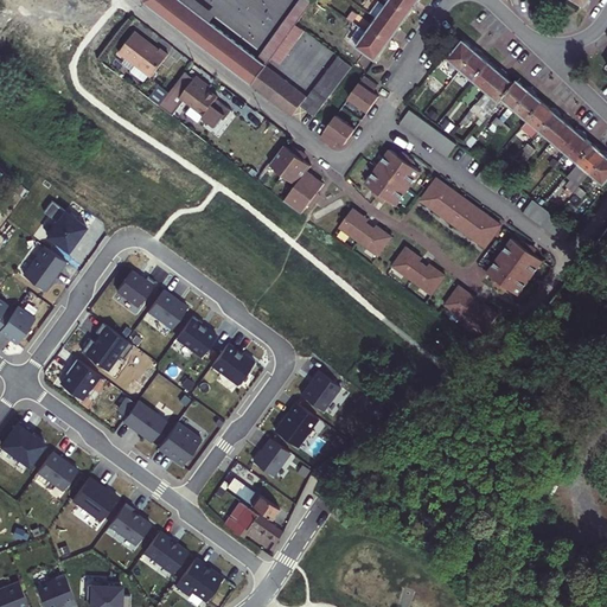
[(20,0),(42,13),(49,0),(20,0)]
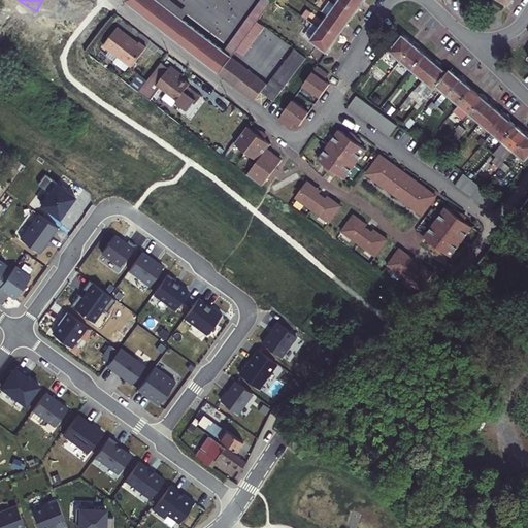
[(182,20),(156,0),(124,0),(125,3),(190,52),(255,101),(261,93),(267,85),(232,58),(225,53),(201,34),(182,20)]
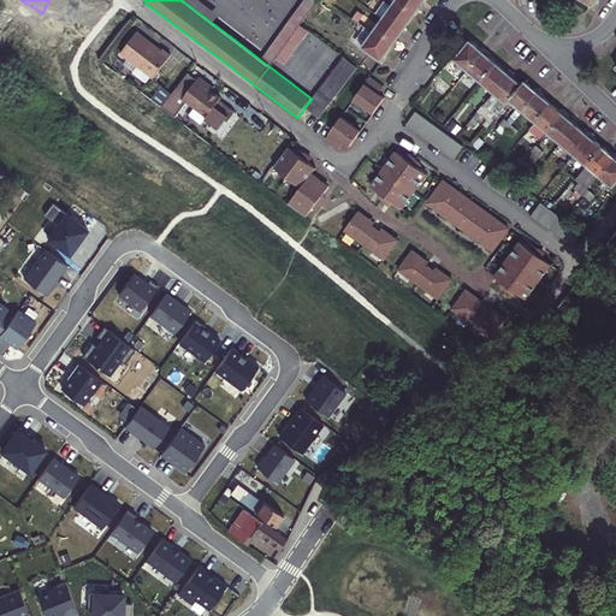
[(196,0),(182,0),(212,23),(218,16),(196,0)]
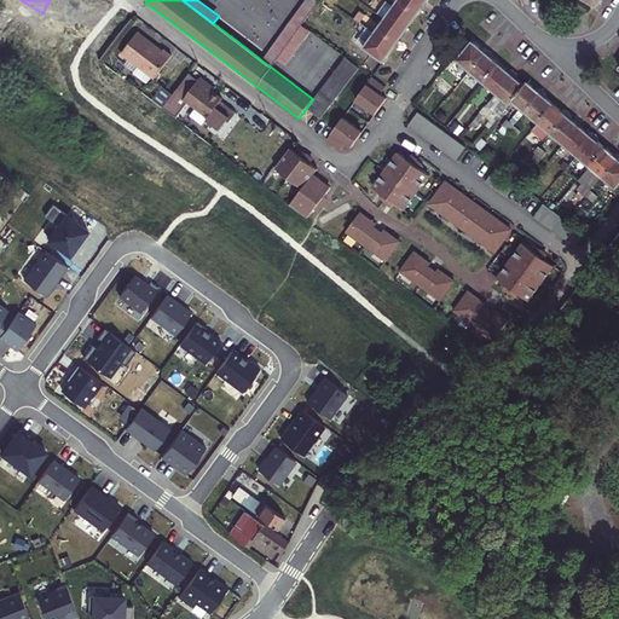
[(313,10),(319,0),(307,0),(305,4),(313,10)]
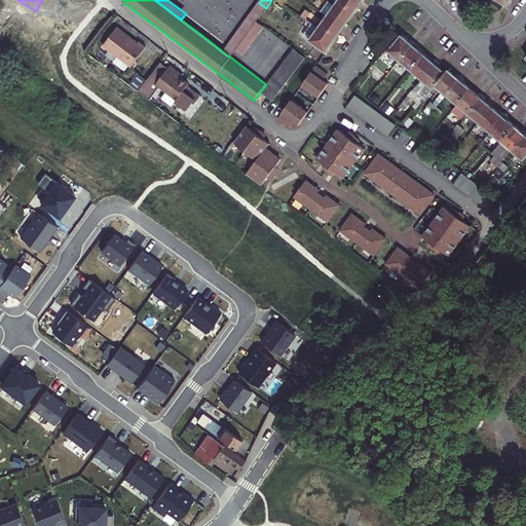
[(335,5),(351,16),(360,5),(352,0),(331,0),(331,1),(335,5)]
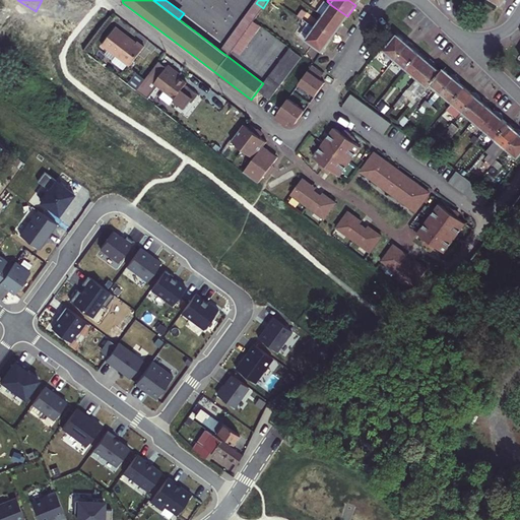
[(221,52),(229,57),(253,22),(254,20),(263,8),(256,3),(221,52)]
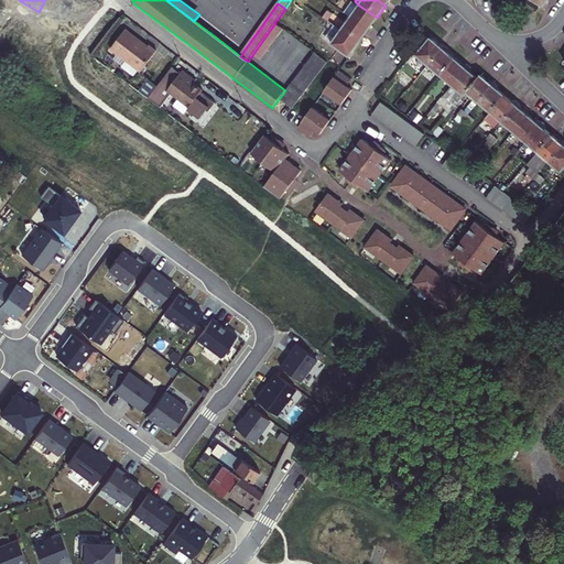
[(350,19),(368,31),(377,18),(359,6),(350,19)]
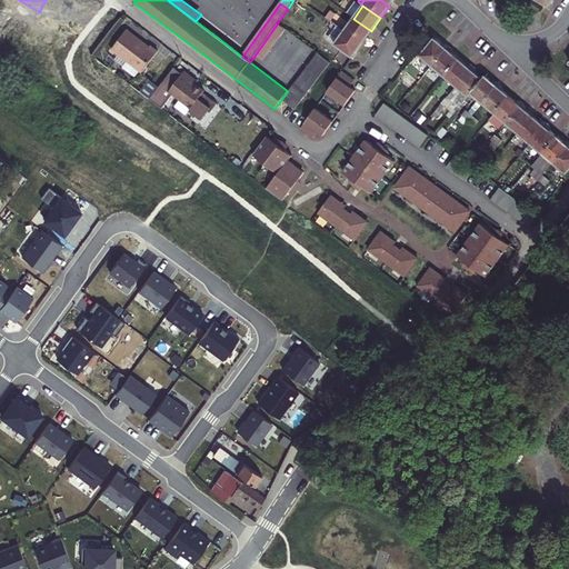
[(331,11),(326,18),(330,22),(336,15),(331,11)]
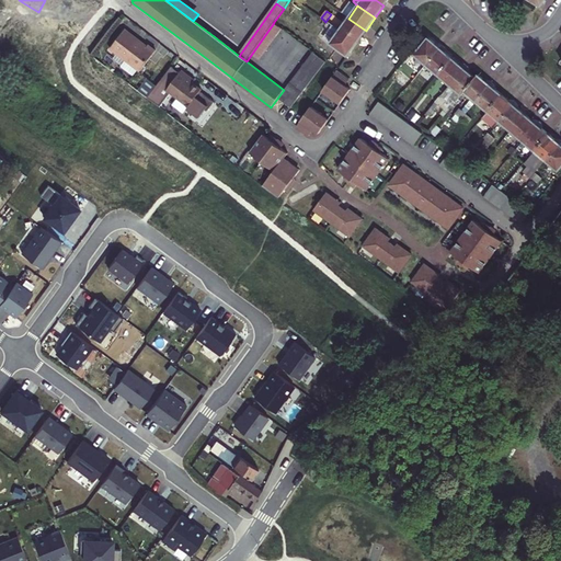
[(321,27),(325,22),(321,18),(317,24),(321,27)]
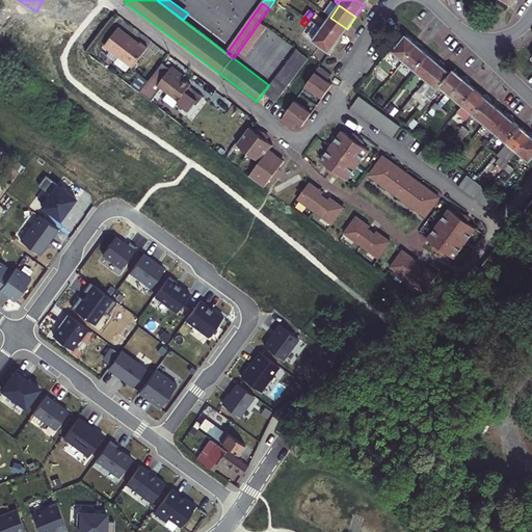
[(330,18),(321,29),(338,41),(347,29),(330,18)]
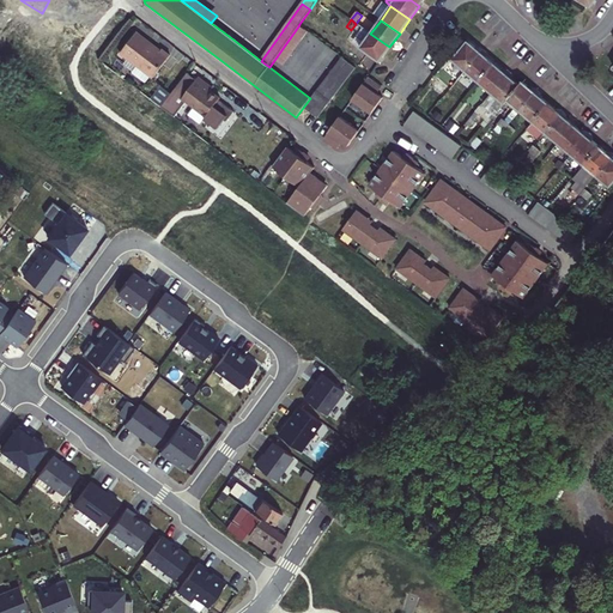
[(358,25),(347,40),(380,62),(389,47),(370,34),(358,25)]
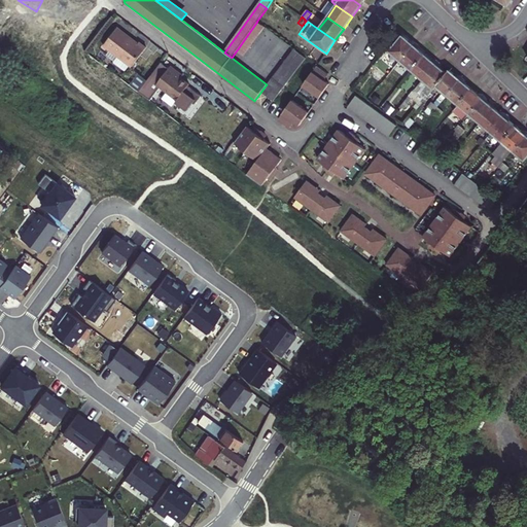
[(139,41),(118,26),(105,43),(133,65),(147,45),(140,40),(139,41)]
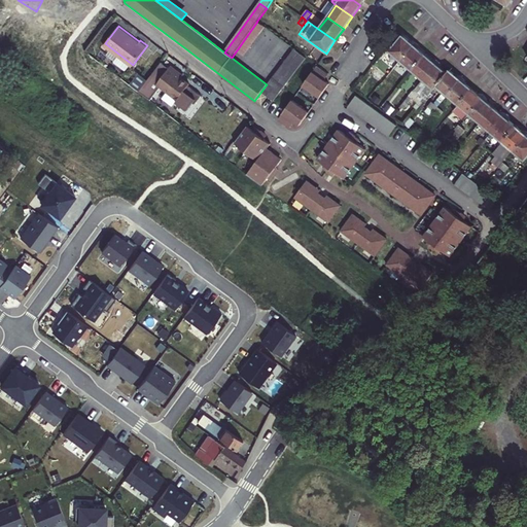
[(399,62),(403,57),(415,43),(413,41),(411,43),(402,36),(381,62),(383,63),(392,70),(399,62)]
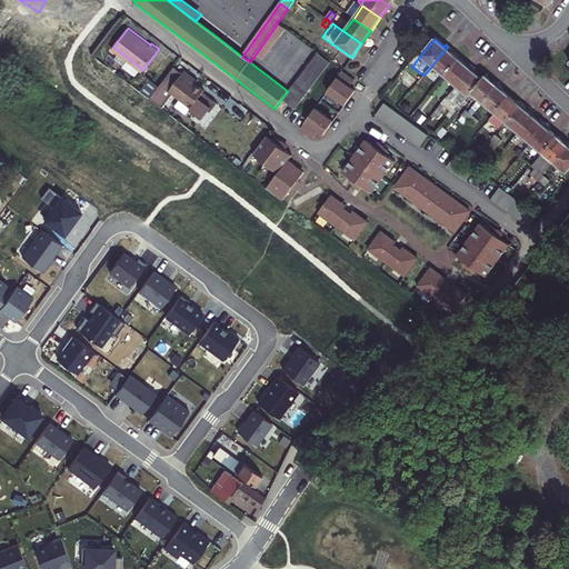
[(450,49),(448,47),(436,61),(431,67),(443,77),(458,59),(449,51),(450,49)]
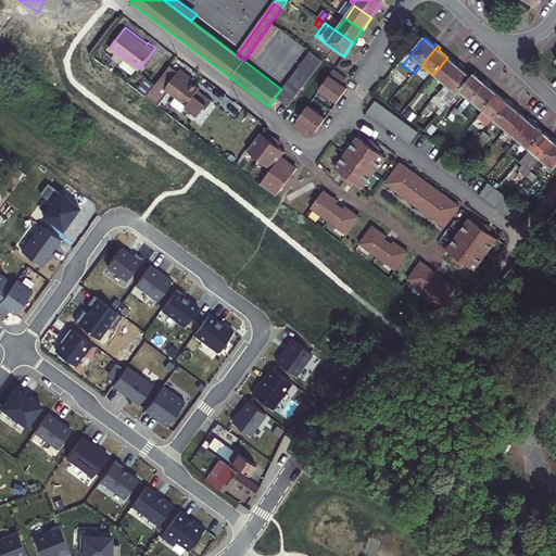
[(281,89),(275,98),(288,108),(323,62),(310,52),(281,89)]
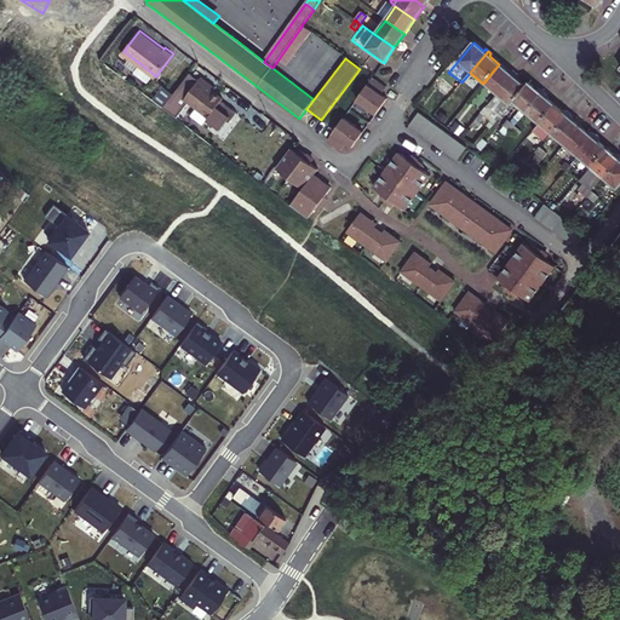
[(510,73),(499,64),(483,84),(497,95),(514,74),(512,72),(510,73)]
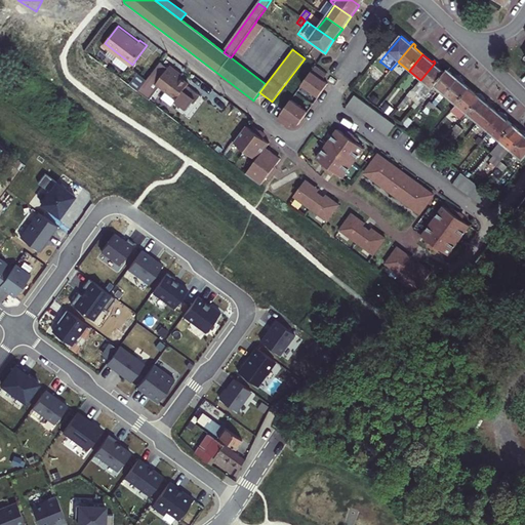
[(179,74),(172,69),(170,71),(159,63),(137,91),(143,95),(149,99),(158,87),(177,102),(175,104),(187,112),(194,104),(196,105),(201,98),(188,88),(190,86),(177,77),(179,74)]
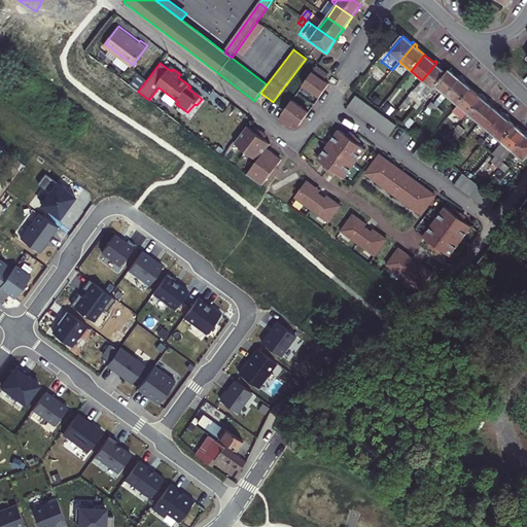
[(383,63),(381,66),(390,73),(392,70),(383,63)]
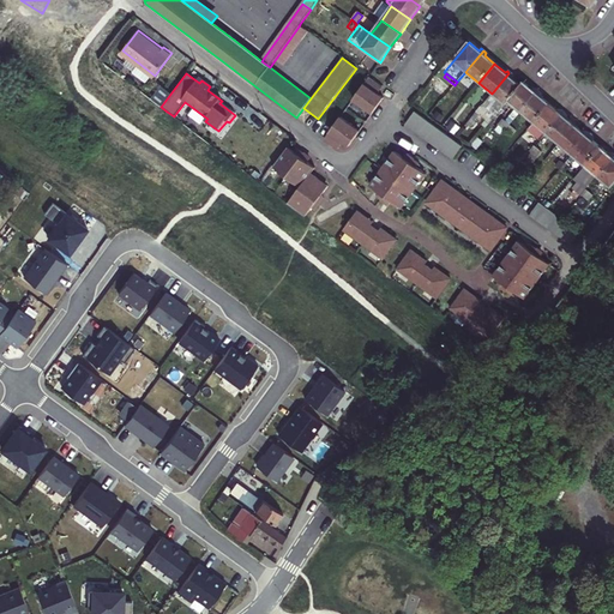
[(512,76),(509,73),(492,94),(505,104),(507,101),(521,86),(510,77),(512,76)]
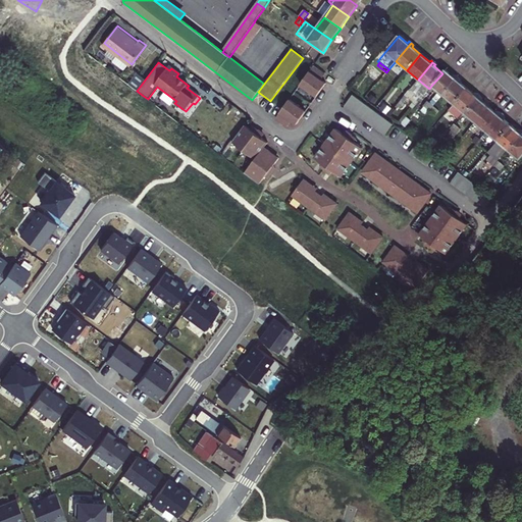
[(313,65),(300,85),(316,97),(325,84),(320,80),(324,74),(320,70),(313,65)]
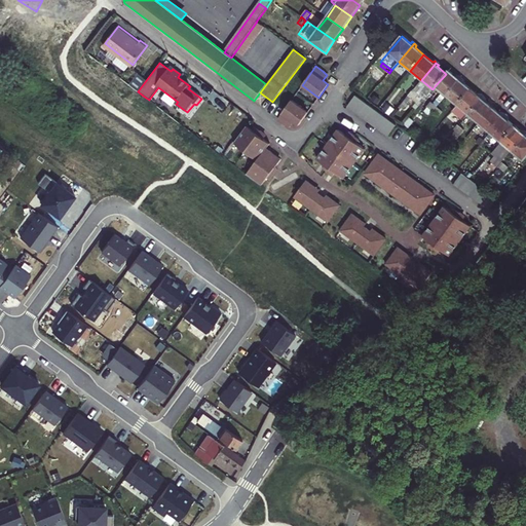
[(379,84),(385,77),(389,73),(380,66),(377,70),(375,68),(369,75),(371,76),(370,77),(379,84)]
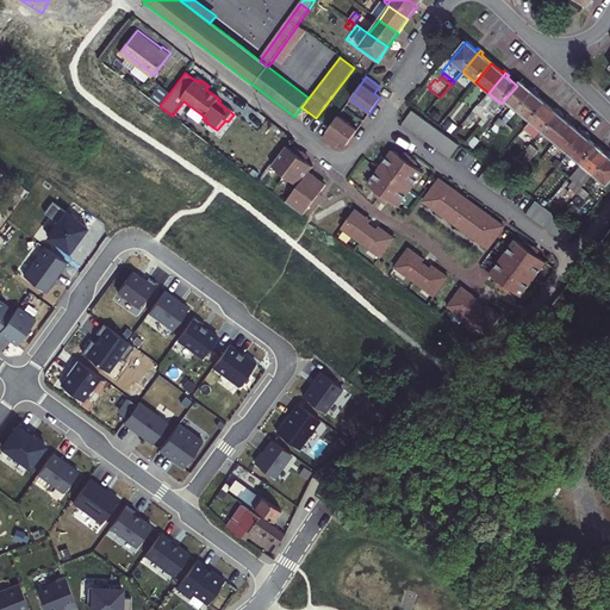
[(530,91),(520,82),(517,86),(504,100),(517,111),(535,91),(533,88),(530,91)]
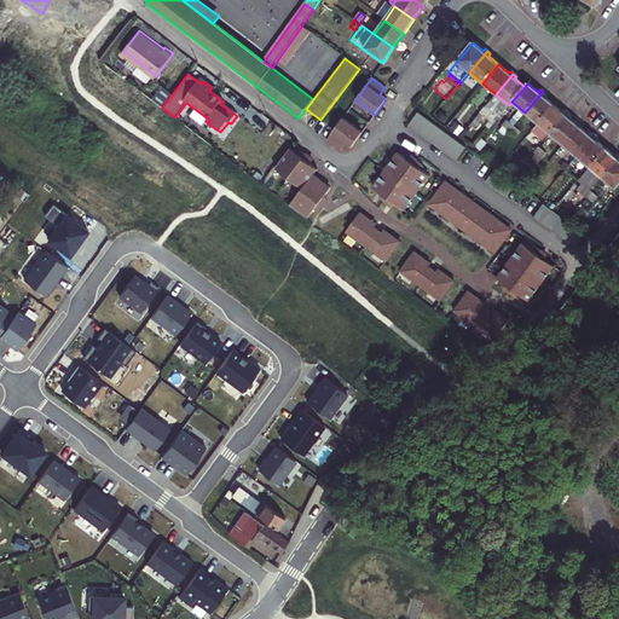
[(464,92),(458,86),(453,91),(461,97),(464,92)]
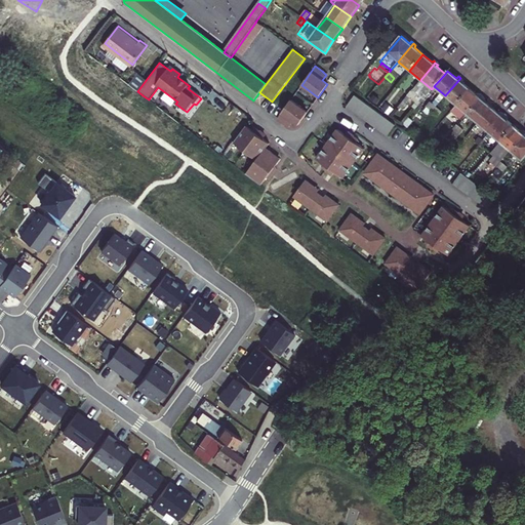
[(462,80),(460,78),(445,95),(456,105),(470,89),(460,82),(462,80)]
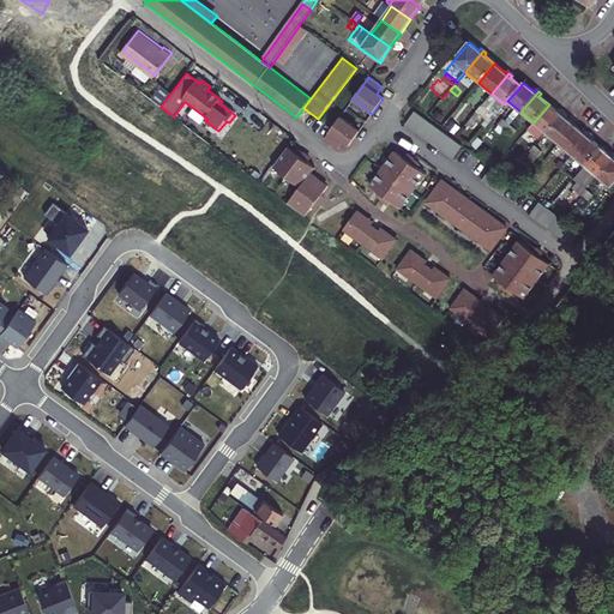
[(470,107),(476,112),(480,107),(474,102),(470,107)]
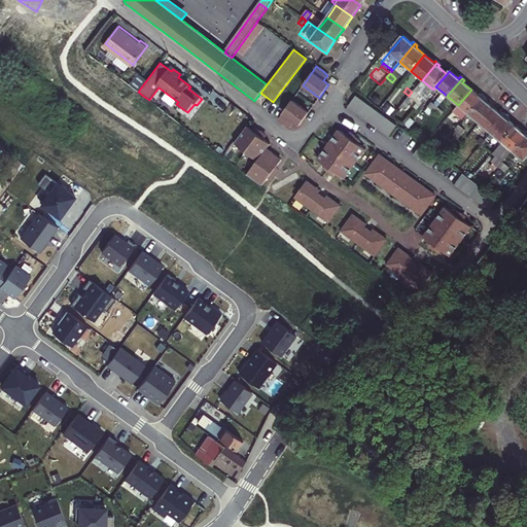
[(480,96),(471,90),(458,105),(469,114),(484,96),(482,94),(480,96)]
